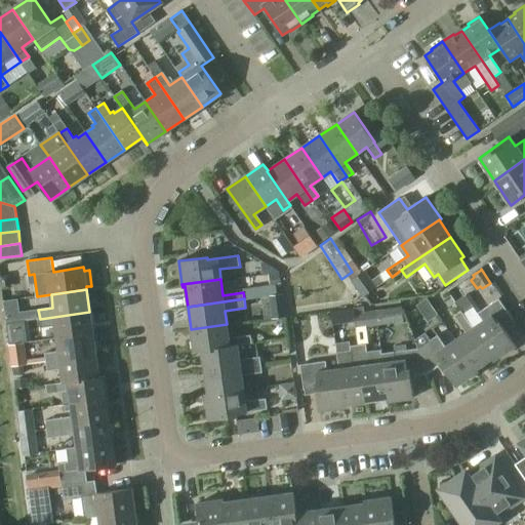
[(513,320),(498,298),(468,320),(492,358),(493,360),(516,346),(502,327),(513,320)]
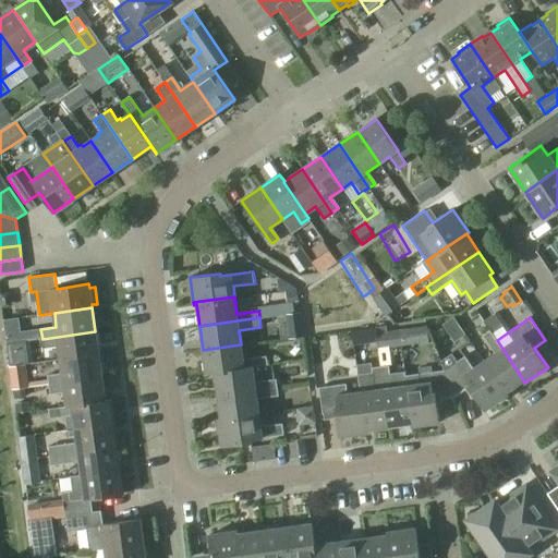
[(354,346),(367,343),(366,329),(352,331),(354,346)]
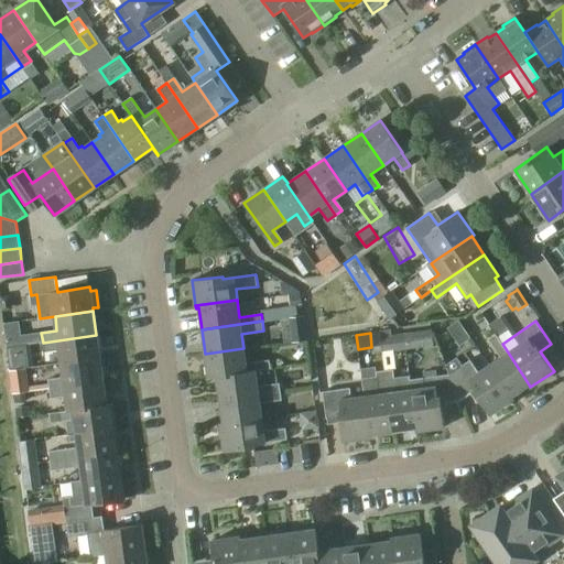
[(529,384),(502,344),(495,334),(488,339),(500,357),(489,365),(511,397),(529,384)]
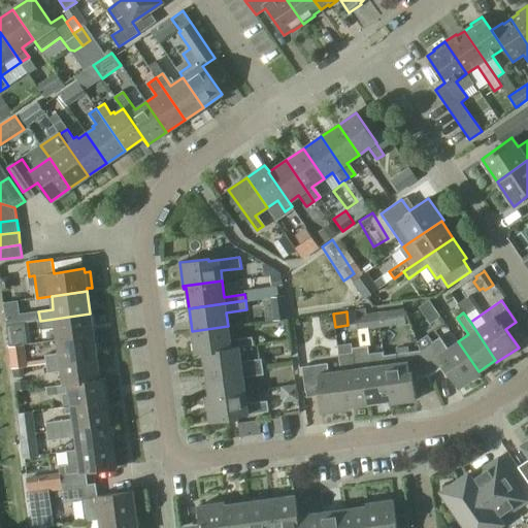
[(20,323),(19,314),(3,317),(4,325),(20,323)]
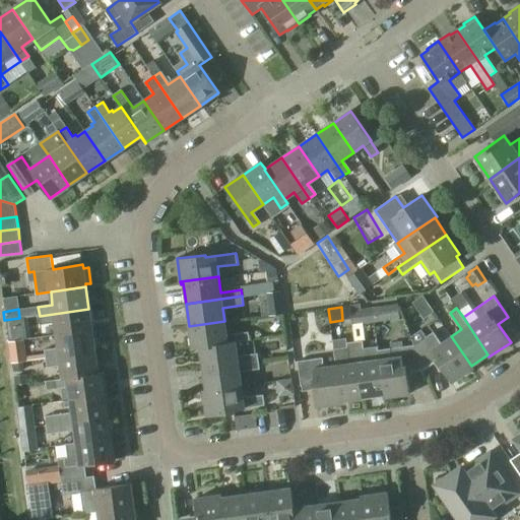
[(56,335),(91,330),(88,309),(40,316),(41,324),(55,323),(56,335)]
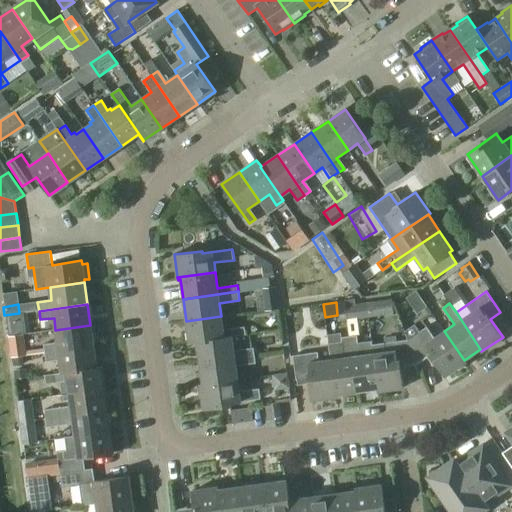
[(214,339),(232,337),(246,335),(244,327),(223,330),(221,316),(186,321),(189,344),(197,343),(214,340),(214,339)]
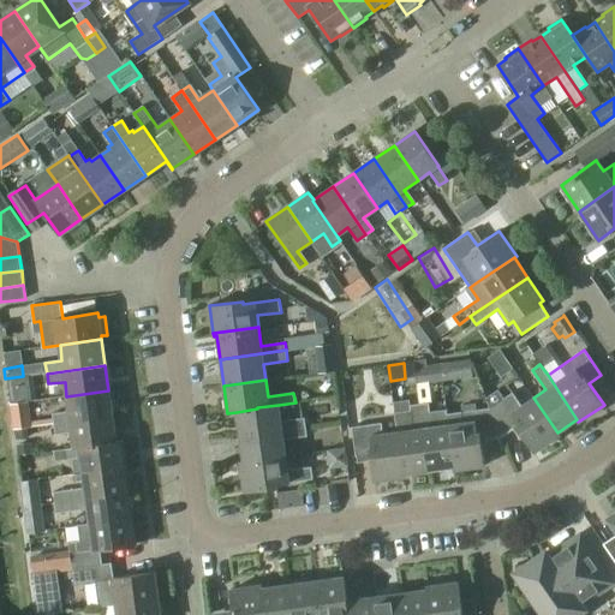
[(33,401),(31,388),(7,392),(9,405),(24,402),(33,401)]
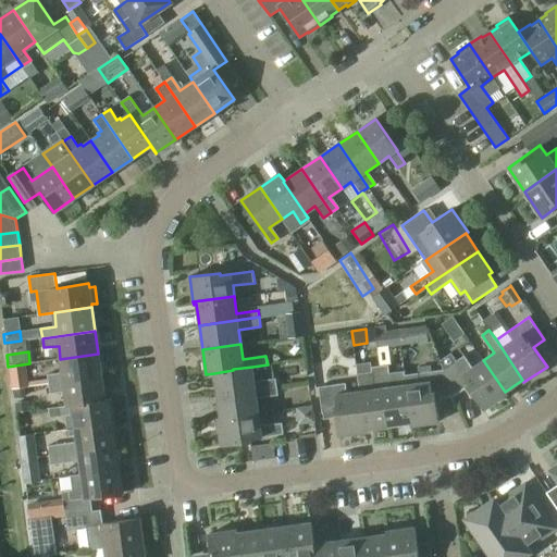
[(49,384),(101,378),(98,354),(60,359),(62,372),(47,374),(49,384)]
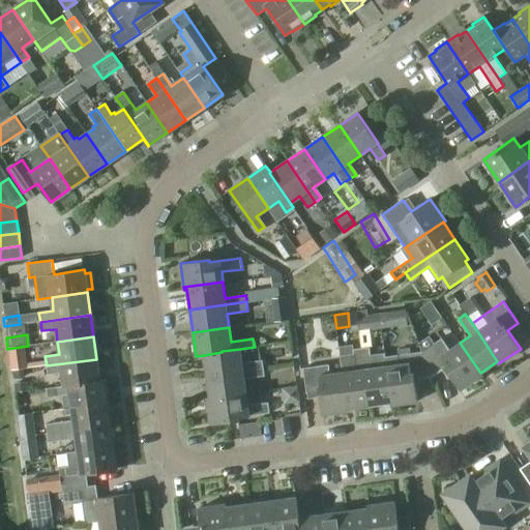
[(480,373),(460,343),(449,350),(441,339),(421,352),(432,377),(444,367),(460,390),(482,375),(480,373)]
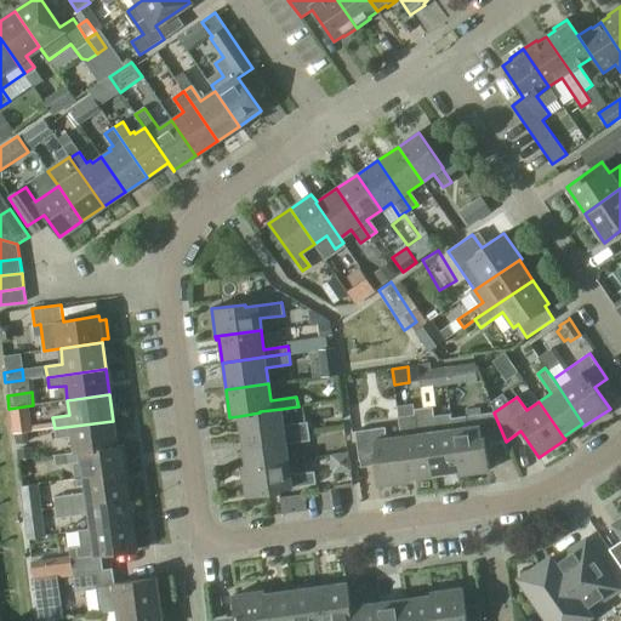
[(433,406),(423,408),(433,476),(457,472),(459,472),(453,429),(450,415),(434,417),(433,406)]
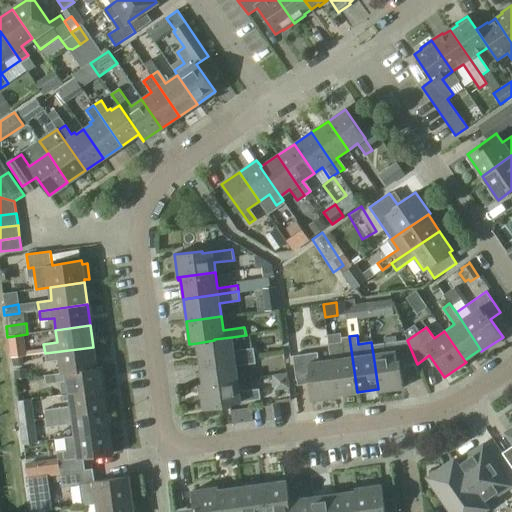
[(329,348),(330,360),(335,395),(336,394),(357,392),(349,336),(341,337),(342,346),(329,348)]
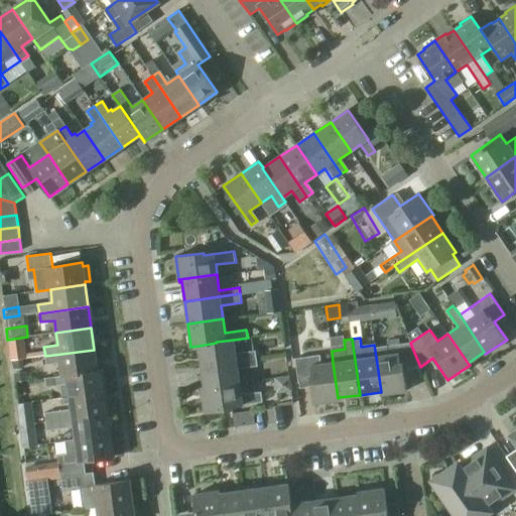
[(202,367),(257,360),(255,351),(236,354),(234,340),(216,342),(216,343),(199,346),(202,367)]
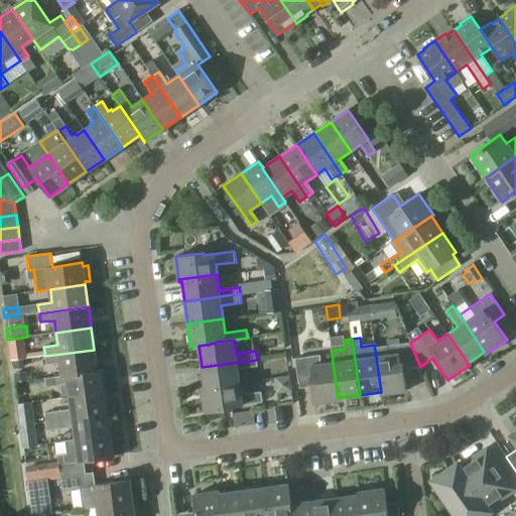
[(403,369),(420,367),(410,343),(387,346),(388,355),(376,357),(381,392),(380,392),(381,394),(406,391),(403,369)]
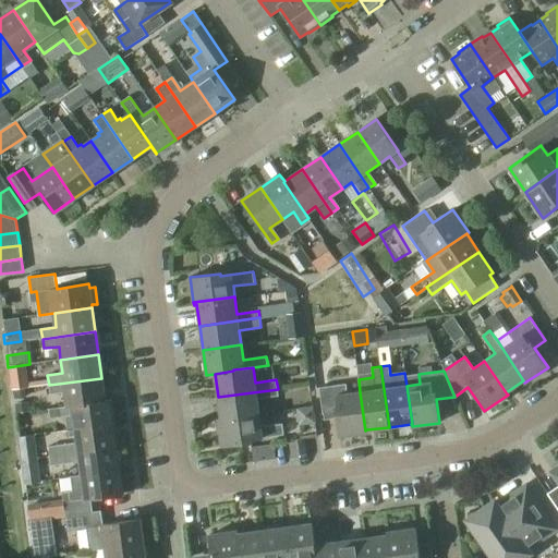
[(65,392),(67,407),(110,400),(105,400),(101,378),(49,385),(50,395),(65,392)]
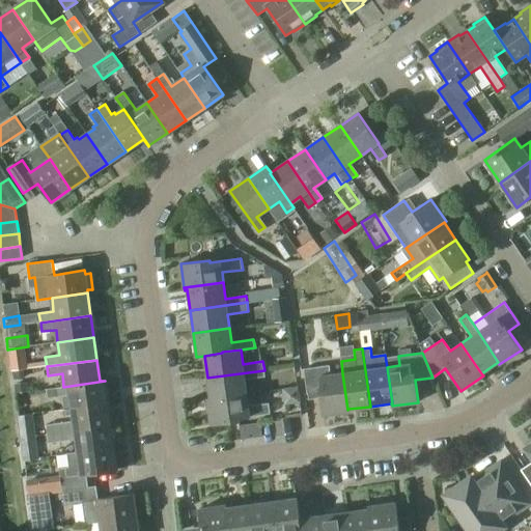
[(26,368),(25,361),(9,363),(10,370),(26,368)]
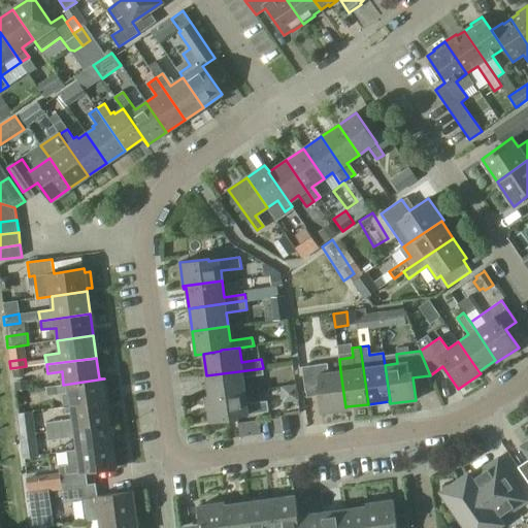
[(345,407),(340,371),(329,372),(327,363),(302,367),(305,392),(318,391),(321,414),(347,409),(347,406),(345,407)]
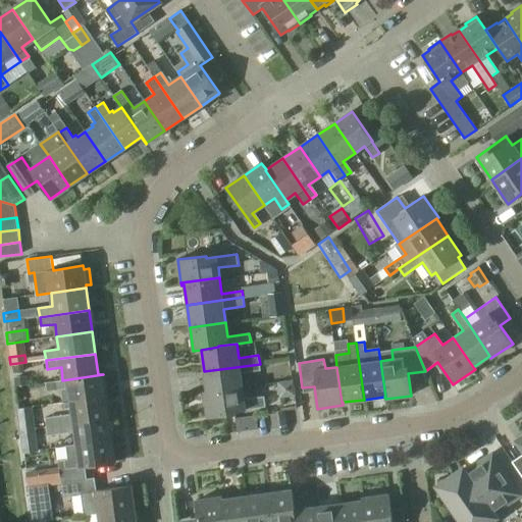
[(205,395),(243,389),(241,373),(261,370),(260,364),(204,371),(207,392),(204,392),(205,395)]
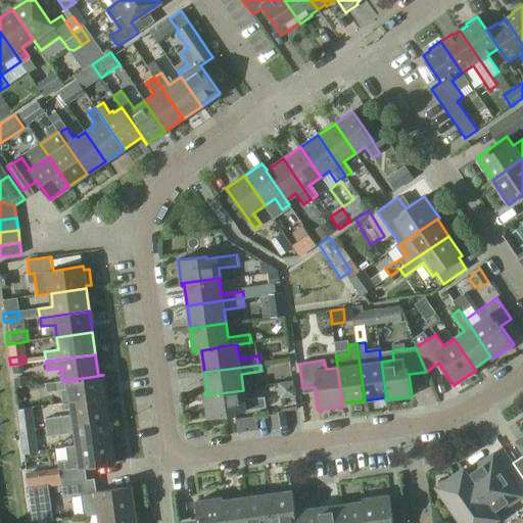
[(68,389),(70,402),(106,397),(103,375),(62,381),(48,383),(49,392),(68,389)]
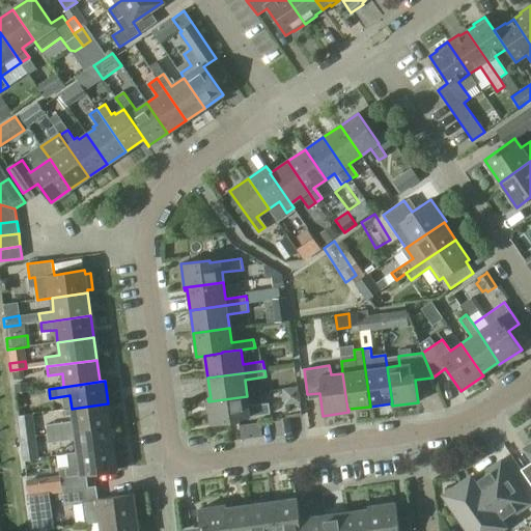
[(15,393),(27,392),(26,382),(14,383),(15,393)]
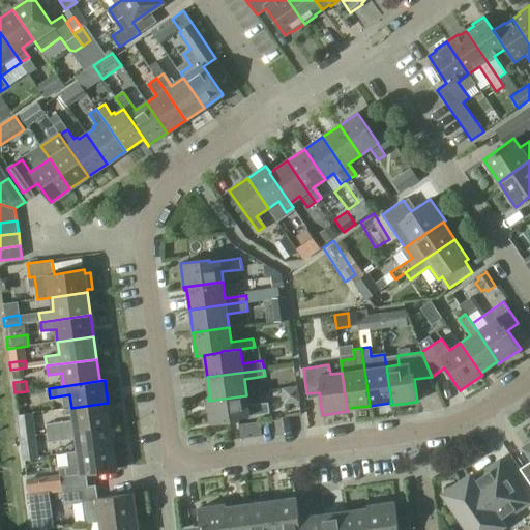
[(246,395),(208,401),(211,424),(239,420),(239,417),(270,413),(268,403),(247,405),(246,395)]
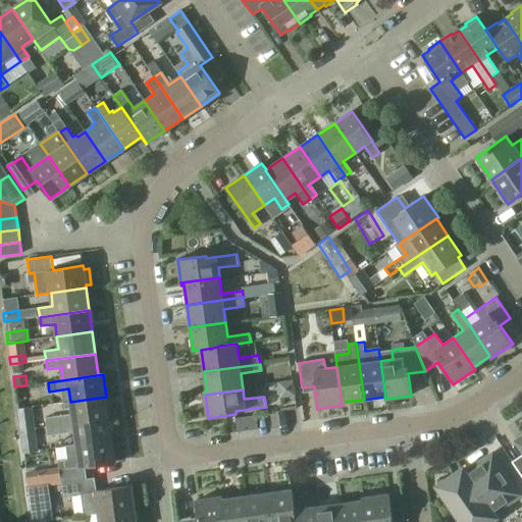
[(45,427),(109,418),(106,397),(70,402),(72,414),(44,418),(45,427)]
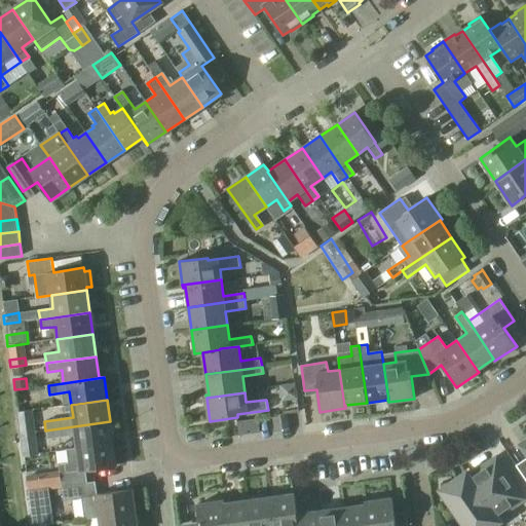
[(77,448),(113,444),(110,421),(45,430),(46,440),(75,436),(77,448)]
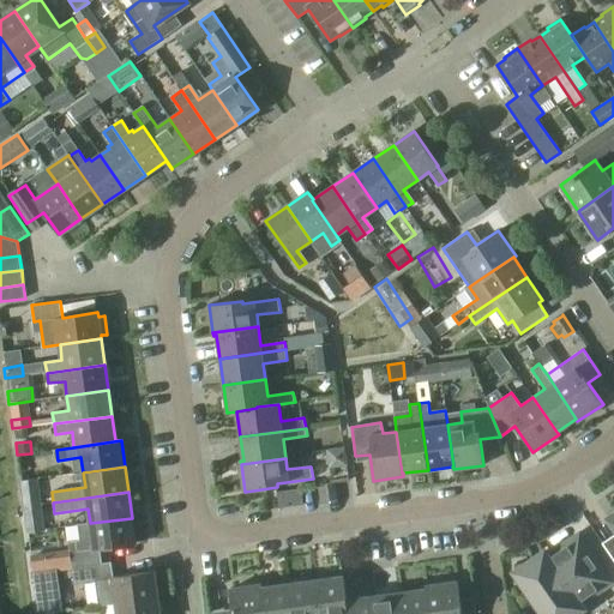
[(68,542),(72,569),(102,564),(100,549),(136,545),(132,518),(90,523),(77,525),(78,541),(68,542)]
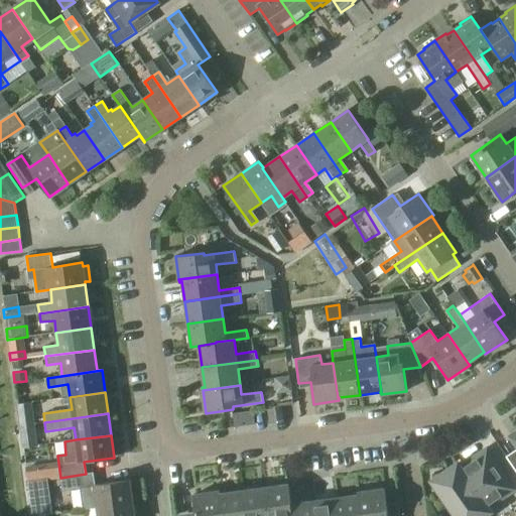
[(433,489),(439,489),(458,515),(480,515),(488,511),(485,507),(512,489),(486,452),(452,475),(449,471),(446,473),(432,474),(433,489)]
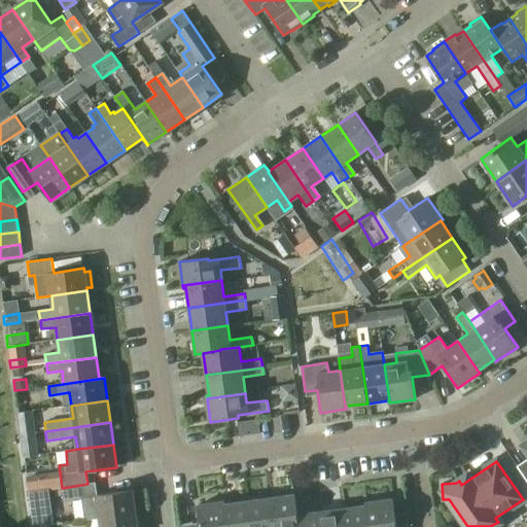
[(85,520),(100,518),(135,514),(132,491),(97,495),(96,483),(88,484),(62,488),(64,500),(82,498),(85,520)]
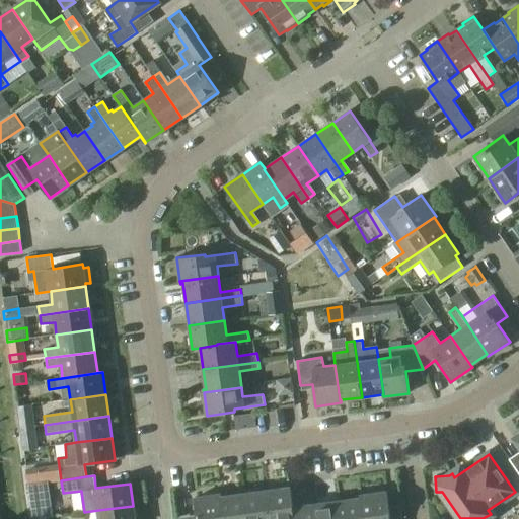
[(294,518),(293,507),(290,488),(267,491),(270,518),(294,518)]
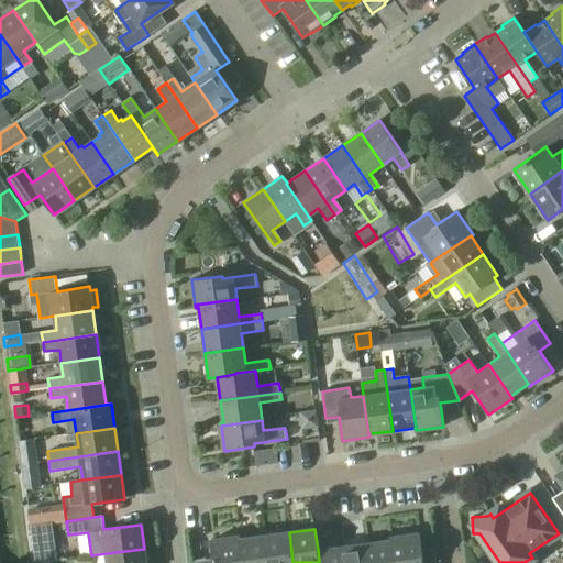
[(293,562),(289,532),(264,536),(267,562),(293,562)]
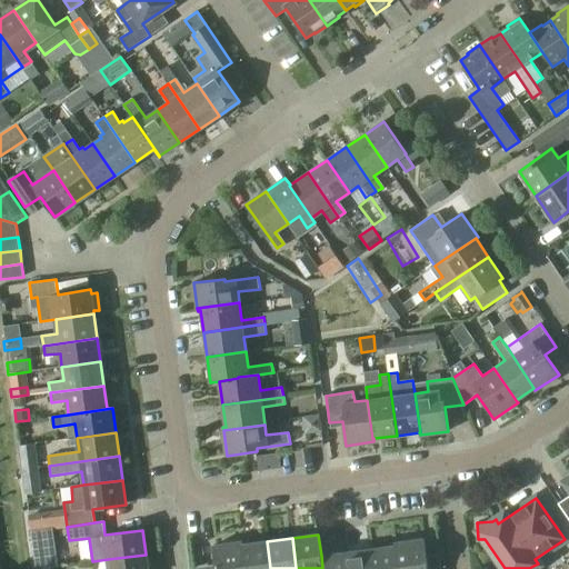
[(396,543),(398,568),(441,568),(440,561),(428,563),(425,539),(396,543)]
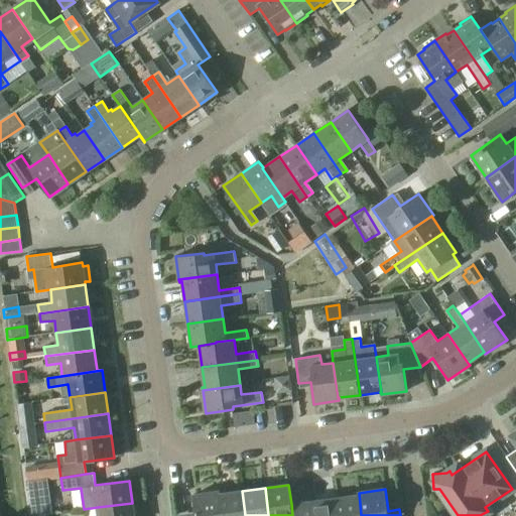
[(245,515),(242,491),(220,494),(220,491),(219,492),(222,515),(245,515)]
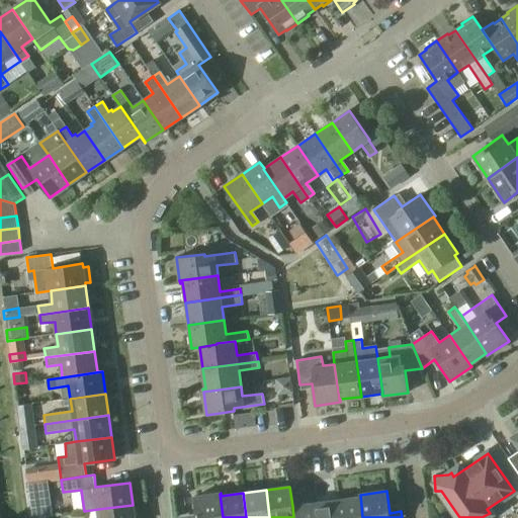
[(196,517),(223,517),(220,494),(193,497),(196,517)]
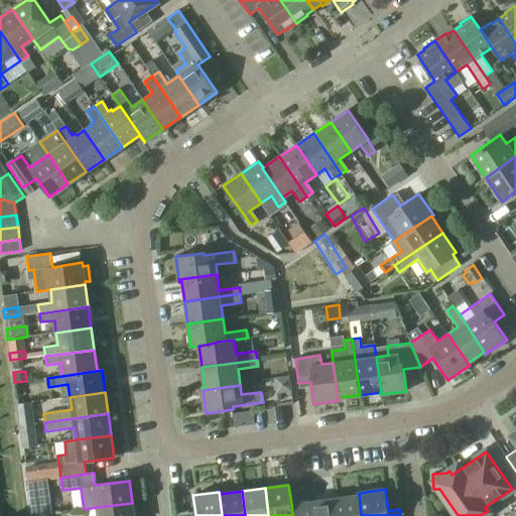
[(361,515),(359,493),(358,493),(358,495),(336,498),(338,515),(361,515)]
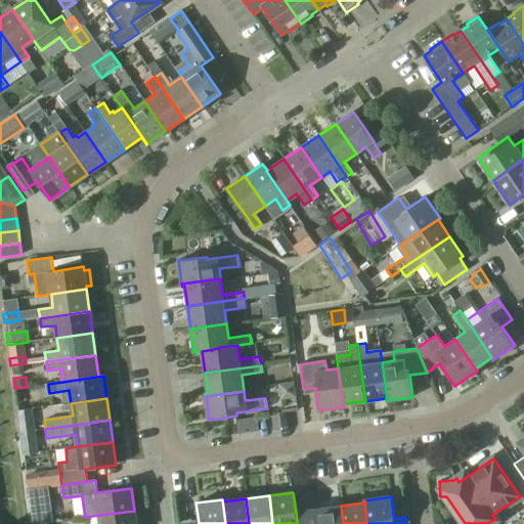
[(343,523),(341,506),(318,509),(319,523),(343,523)]
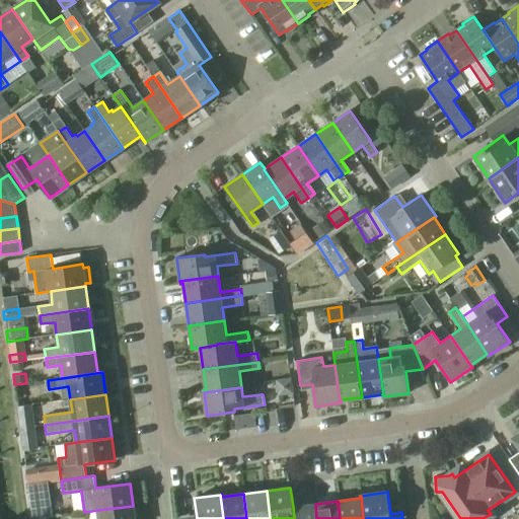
[(316,518),(315,504),(293,507),(294,518),(316,518)]
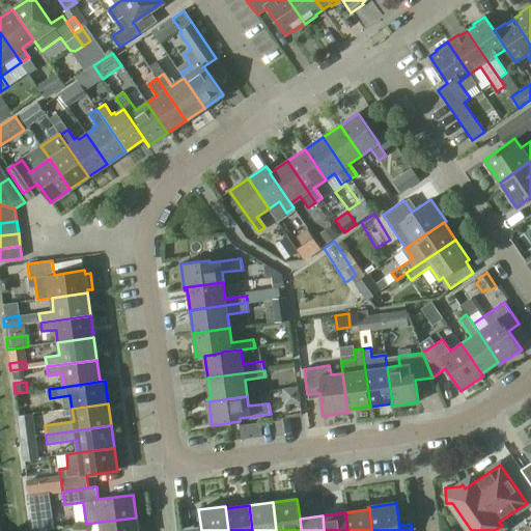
[(138,530),(136,518),(101,522),(101,530),(138,530)]
